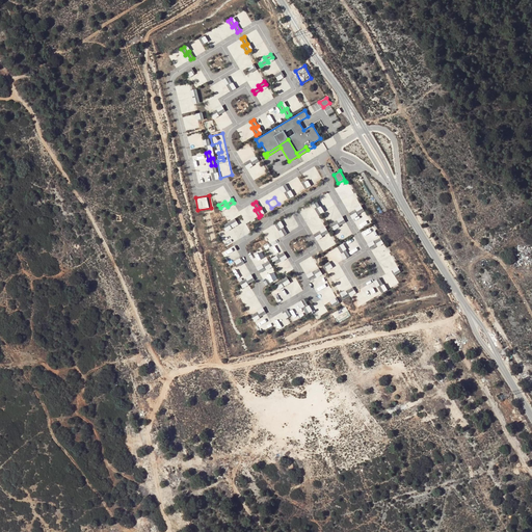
[(356,213),(357,214),(365,211),(363,208),(356,211),(355,209),(349,213),(351,216),(356,213)]
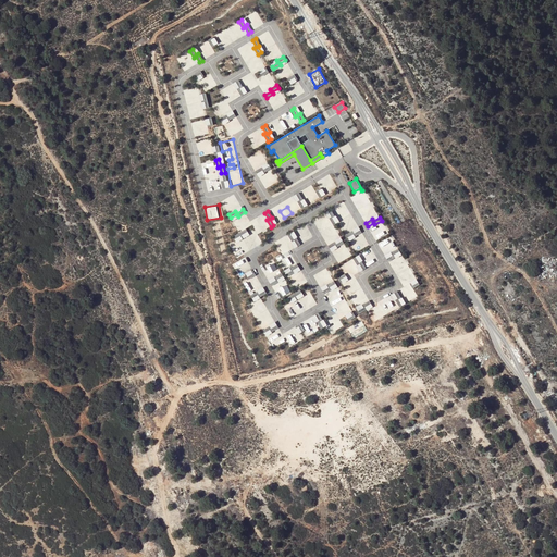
[(240,236),(242,238),(243,237),(242,236),(248,232),(246,229),(233,236),(235,239),(240,236)]
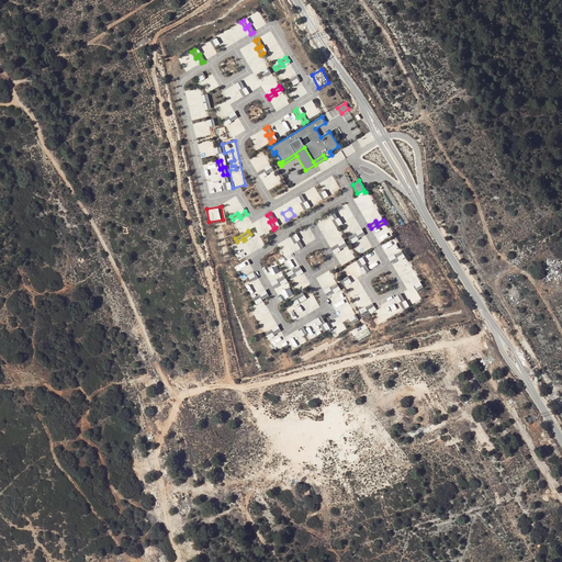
[(357,236),(358,238),(364,235),(363,232),(357,235),(356,233),(349,237),(350,240),(357,236)]
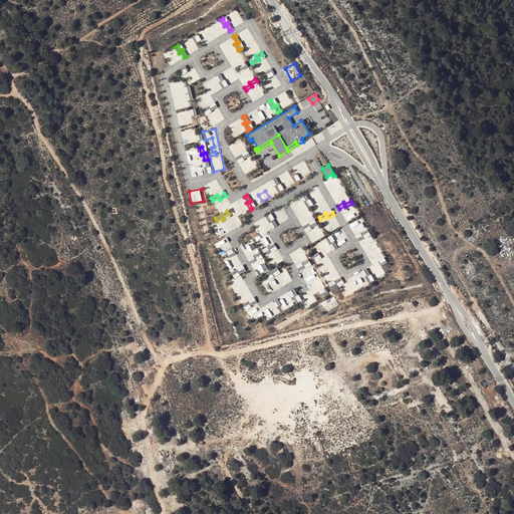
[(268,215),(265,217),(269,223),(271,222),(274,228),(277,226),(273,219),(271,221),(268,215)]
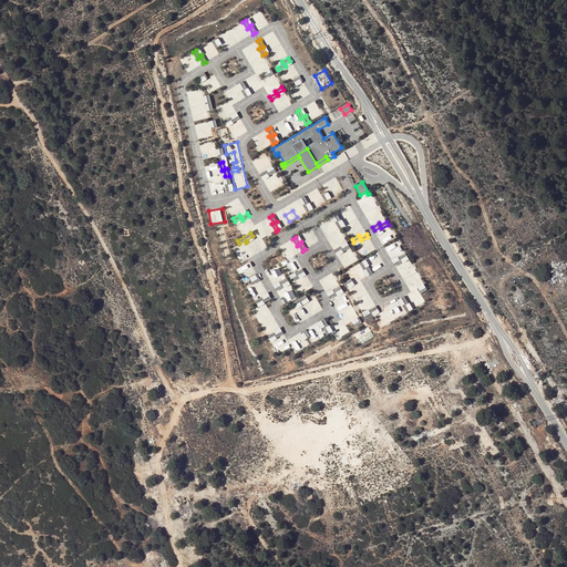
[(342,249),(343,251),(350,247),(348,244),(342,248),(341,246),(333,250),(336,254),(342,249)]
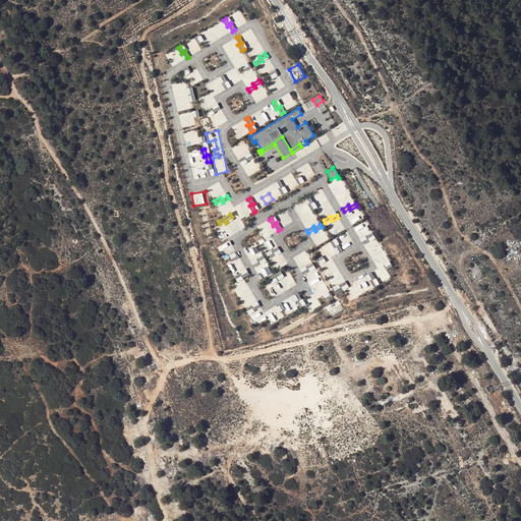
[(374,235),(372,233),(366,236),(367,238),(361,241),(363,244),(369,241),(368,239),(374,235)]
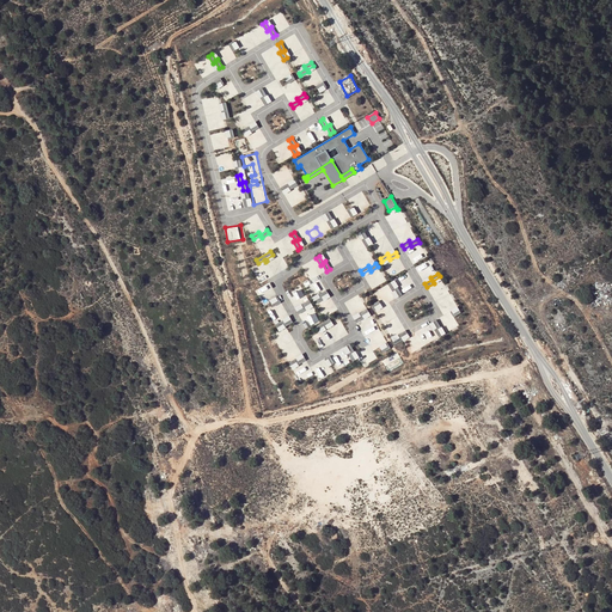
[(391,282),(387,285),(392,292),(395,291),(398,297),(402,295),(397,287),(395,288),(391,282)]
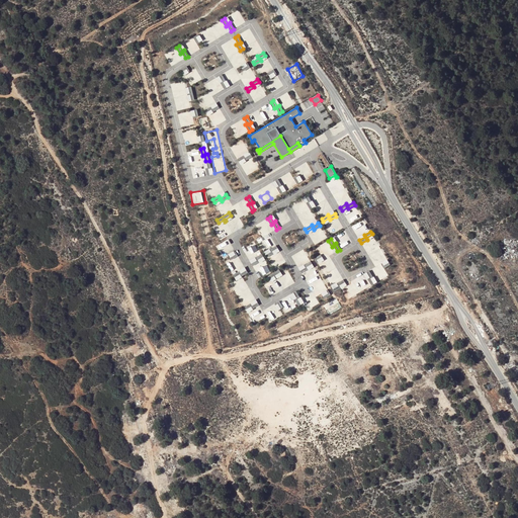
[(254,257),(261,254),(256,243),(247,248),(249,252),(246,253),(248,256),(252,253),(254,257)]
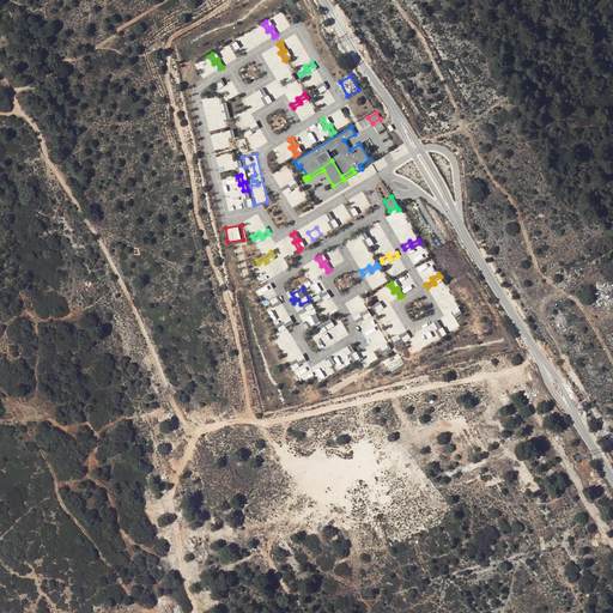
[(328,293),(327,291),(319,295),(320,297),(314,302),(316,304),(323,301),(322,298),(328,293)]
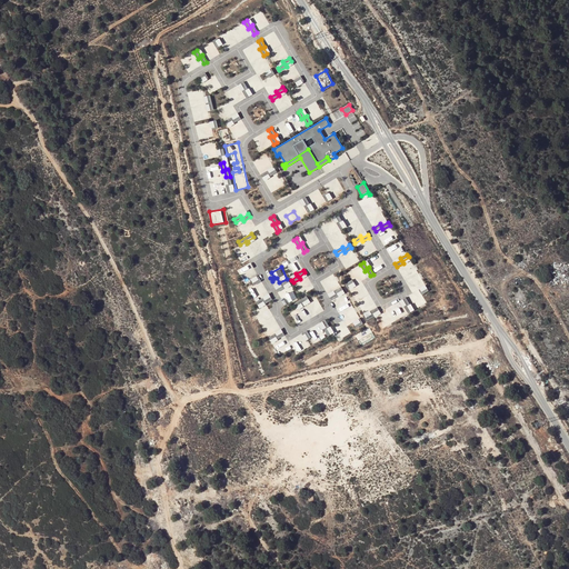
[(289,282),(288,279),(280,283),(281,286),(276,289),(278,292),(285,288),(283,286),(289,282)]
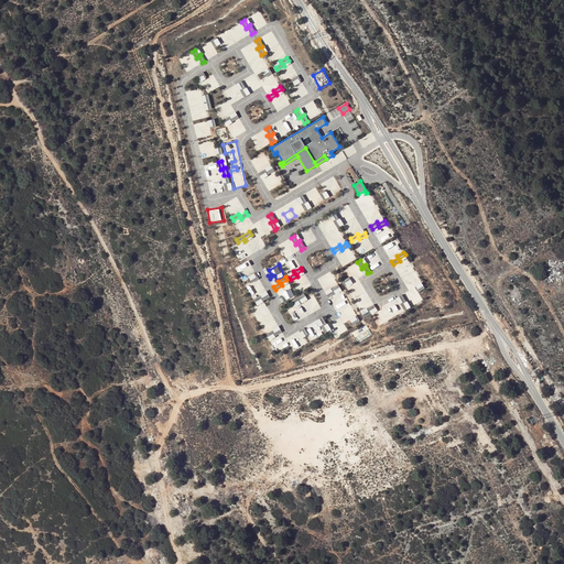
[(340,288),(338,284),(331,289),(333,291),(326,294),(328,297),(335,293),(334,291),(340,288)]
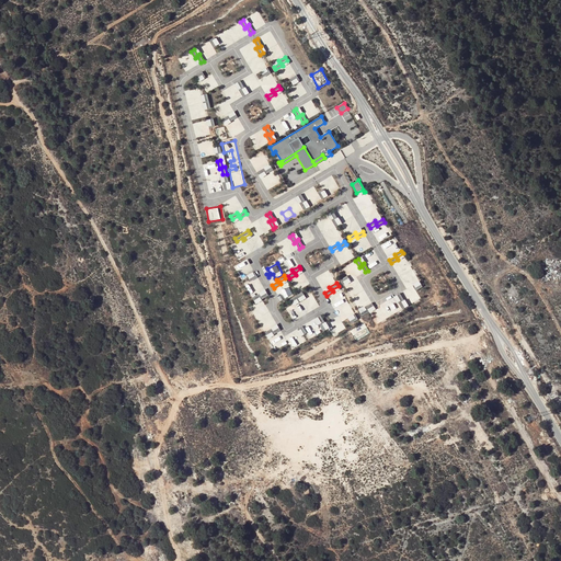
[(297,299),(298,301),(299,301),(298,299),(304,295),(302,292),(289,300),(292,302),(297,299)]
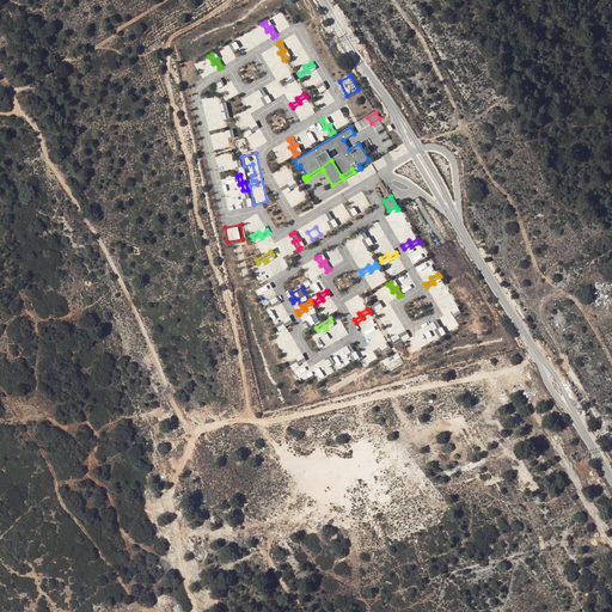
[(283,324),(286,326),(293,322),(291,319),(285,323),(282,320),(275,325),(277,329),(283,324)]
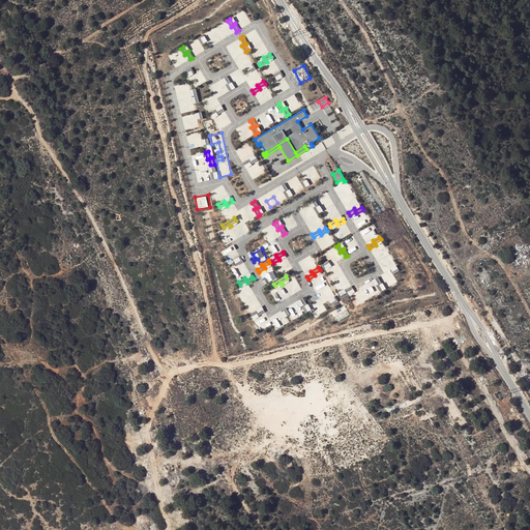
[(378,285),(377,286),(380,292),(383,290),(380,285),(382,284),(378,276),(375,278),(378,285)]
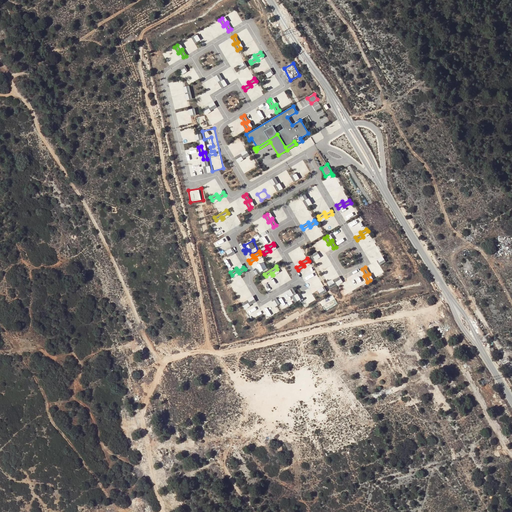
[(341,279),(339,276),(333,280),(334,282),(328,285),(330,288),(337,284),(335,282),(341,279)]
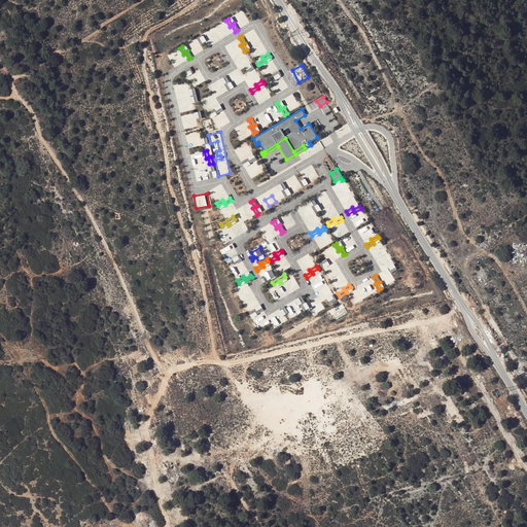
[(302,304),(300,305),(304,311),(306,310),(303,304),(305,303),(301,296),(297,297),(302,304)]
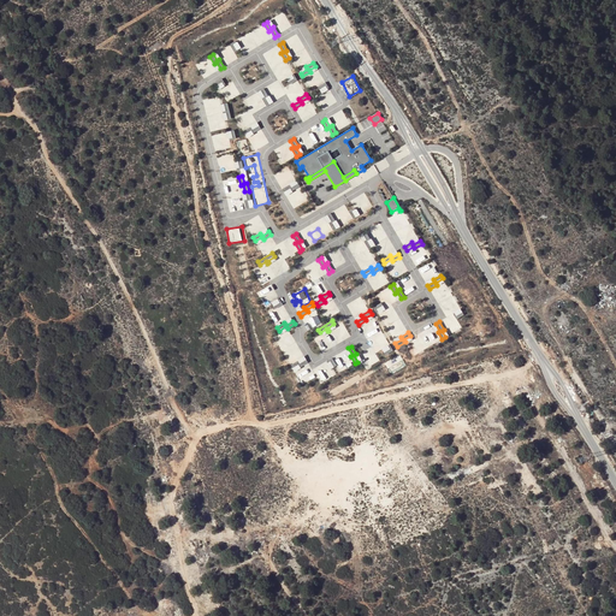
[(298,365),(301,367),(308,362),(306,359),(300,363),(297,361),(290,365),(292,368),(298,365)]
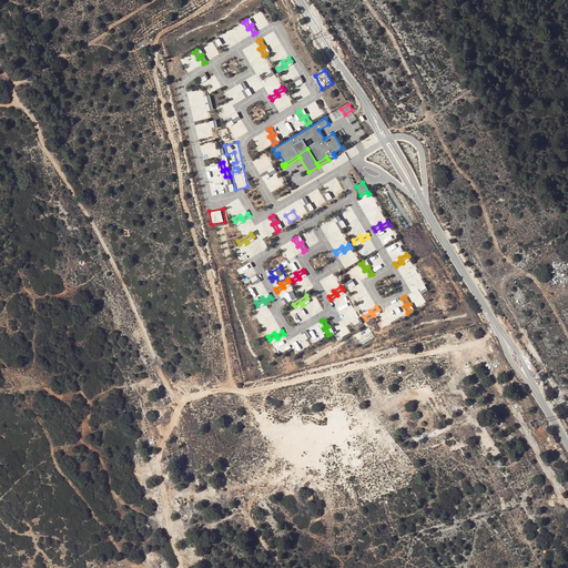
[(279,353),(288,347),(285,340),(275,345),(279,353)]
